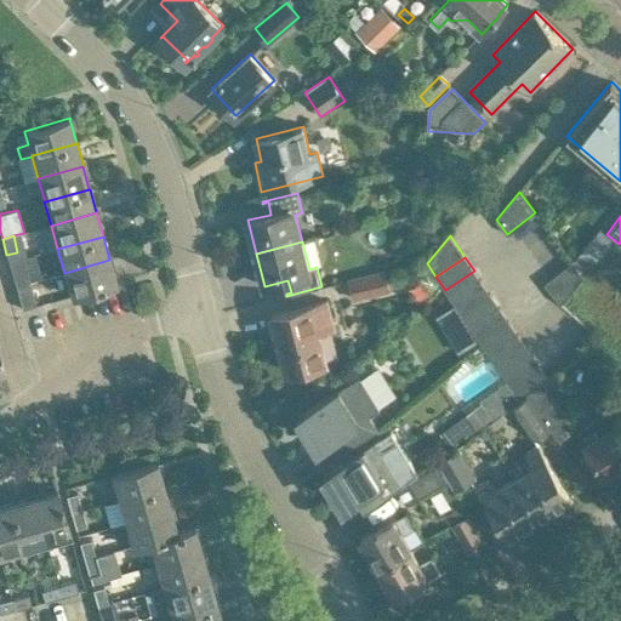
[(117,283),(109,260),(64,273),(70,295),(117,283)]
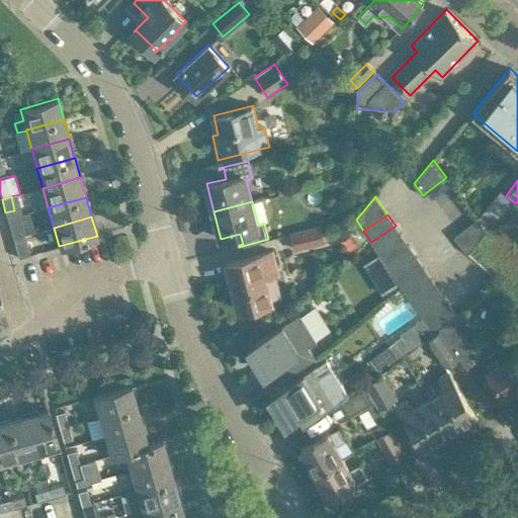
[(487,231),(478,219),(453,236),(467,254),(487,231)]
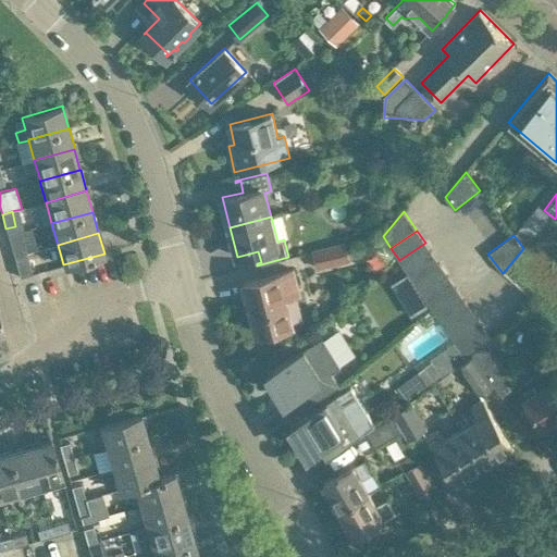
[(11,245),(13,256),(26,252),(23,242),(11,245)]
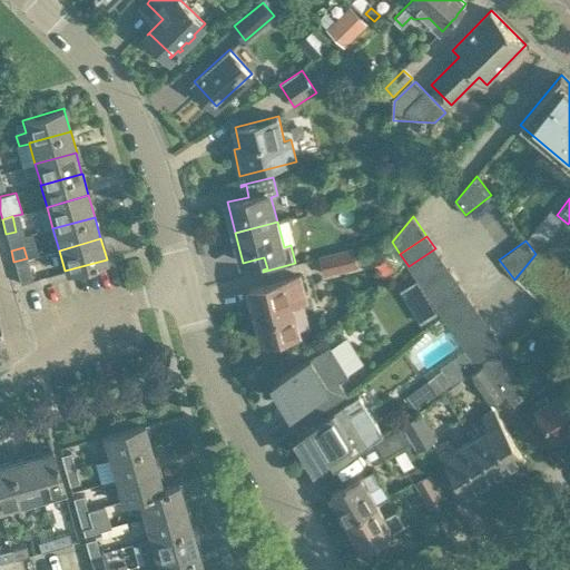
[(357,265),(353,248),(322,256),(326,273),(357,265)]
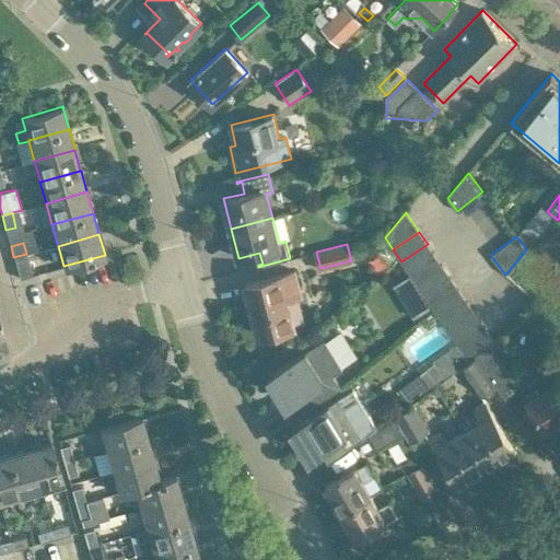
[(409,273),(435,256),(428,244),(401,261),(409,273)]
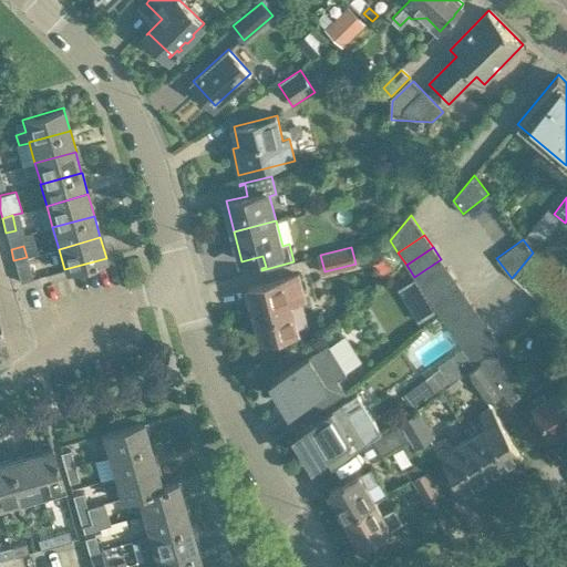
[(32,278),(27,257),(13,260),(20,282),(32,278)]
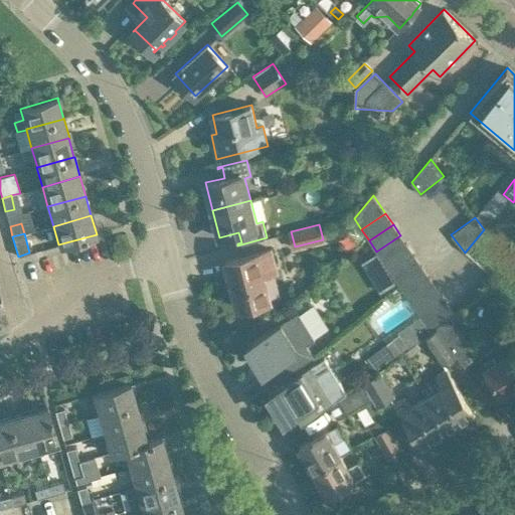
[(384,263),(408,246),(400,235),(376,251),(384,263)]
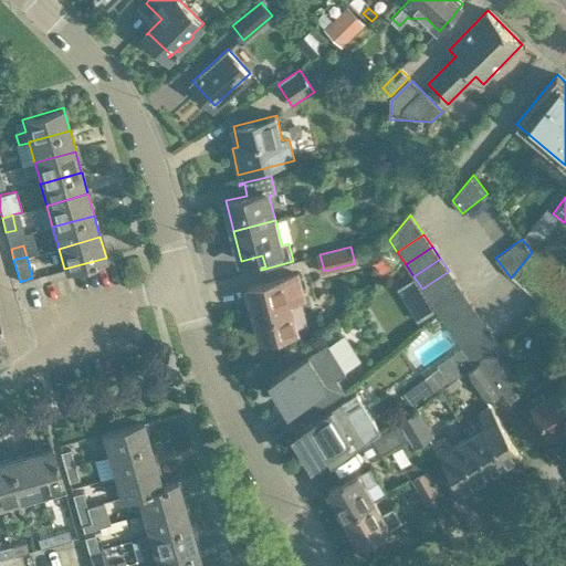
[(39,300),(63,295),(58,265),(33,270),(39,300)]
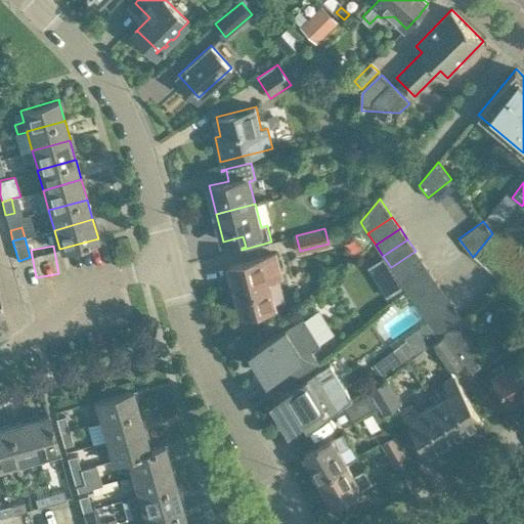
[(399,278),(424,262),(416,251),(391,267),(399,278)]
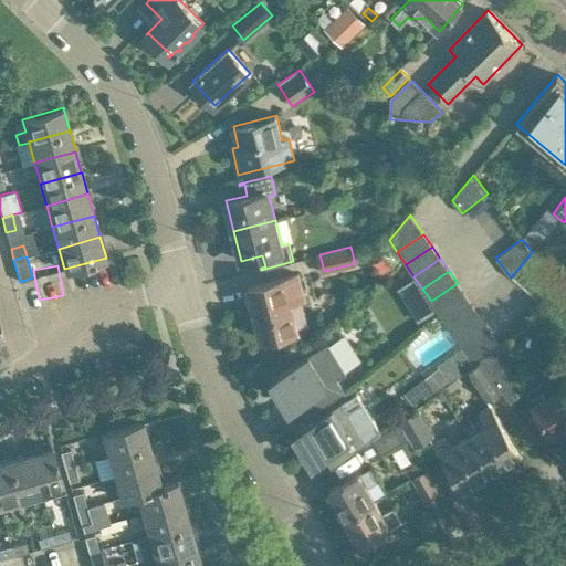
[(261,338),(297,328),(291,301),(305,297),(299,273),(248,286),(248,287),(252,286),(257,301),(252,302),(261,338)]
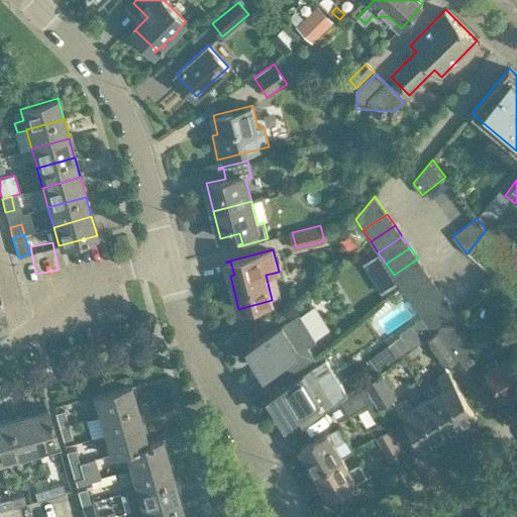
[(379,254),(364,264),(377,286),(383,295),(398,285),(379,254)]
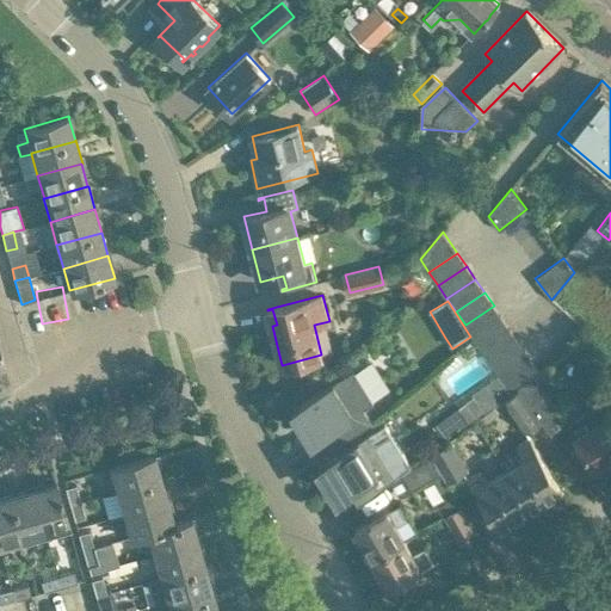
[(474,338),(503,319),(494,306),(466,325),(474,338)]
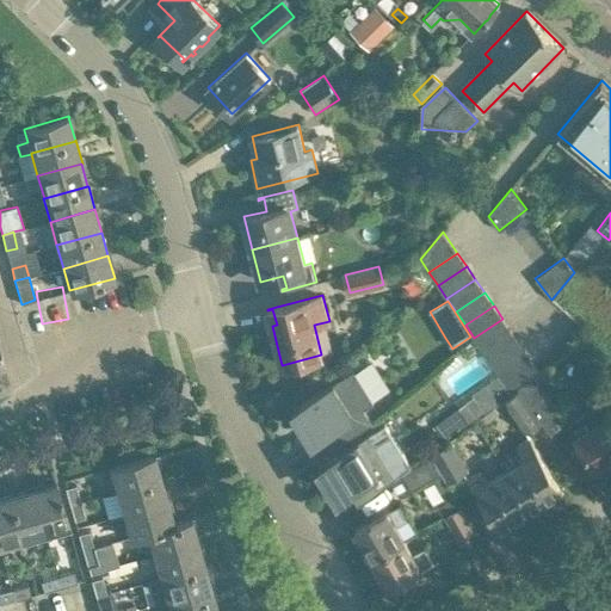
[(483,352),(512,332),(503,319),(474,338),(483,352)]
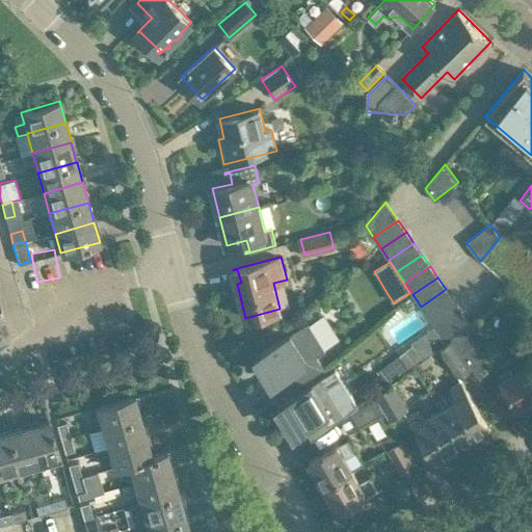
[(428,318),(453,300),(446,289),(421,307),(428,318)]
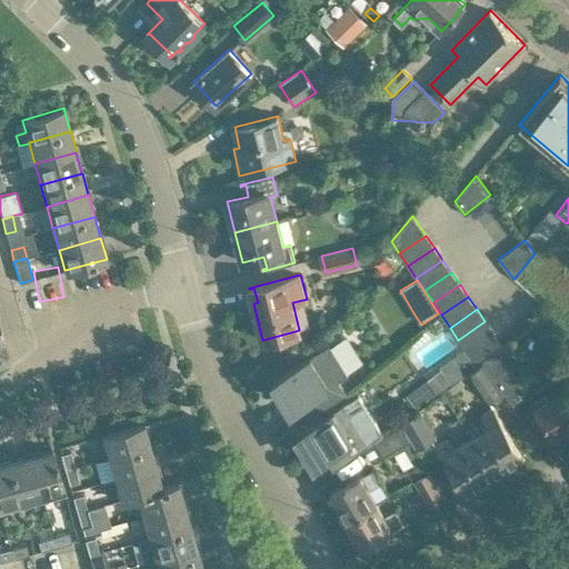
[(467,352),(493,333),(485,321),(458,340),(467,352)]
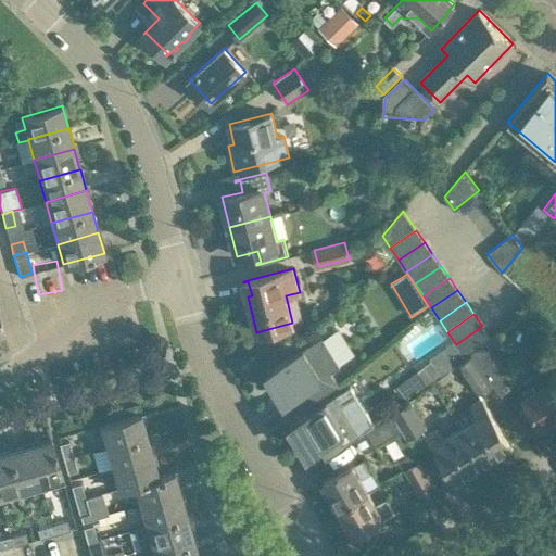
[(491,338),(482,326),(456,344),(465,356),(471,352),(485,341),(491,338)]
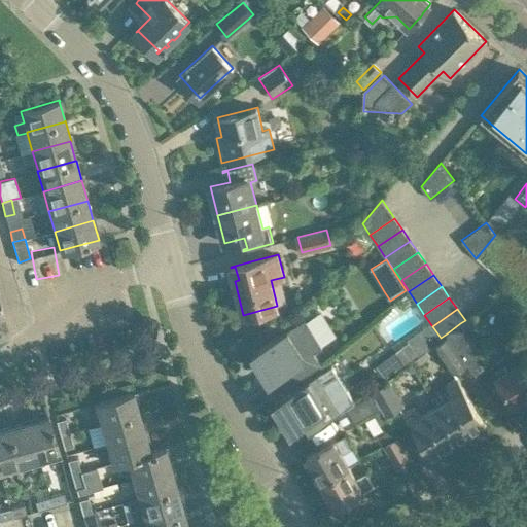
[(254,349),(253,349),(269,374),(270,373),(269,372),(276,367),(287,385),(321,364),(313,352),(322,347),(305,319),(255,349),(254,349)]
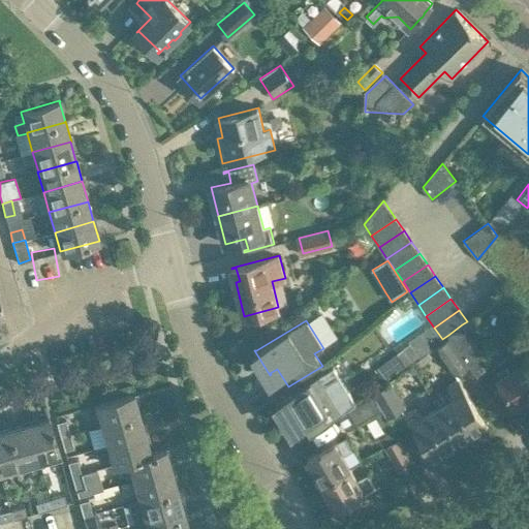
[(462,324),(448,335),(449,336),(469,365),(484,355),(462,324)]
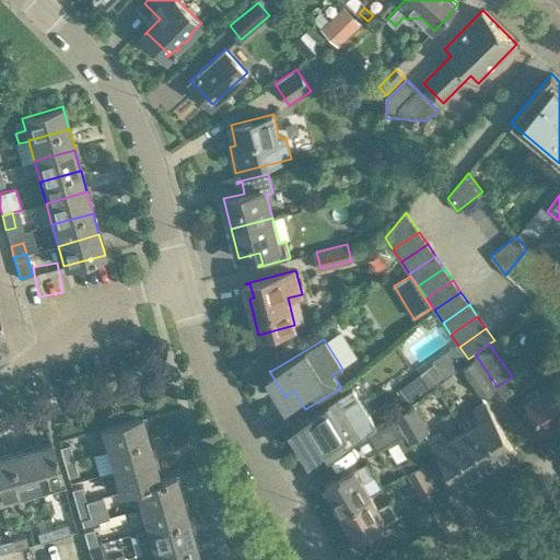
[(497,386),(476,356),(475,354),(468,359),(469,361),(462,365),(481,396),(497,386)]
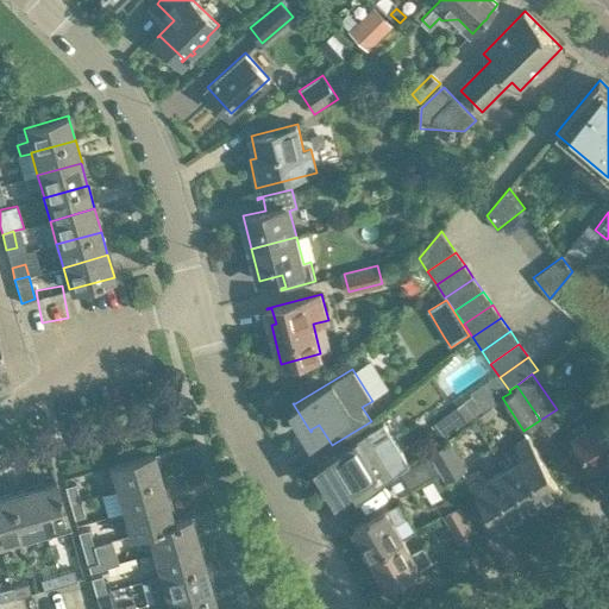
[(457,402),(434,420),(449,439),(471,421),(457,402)]
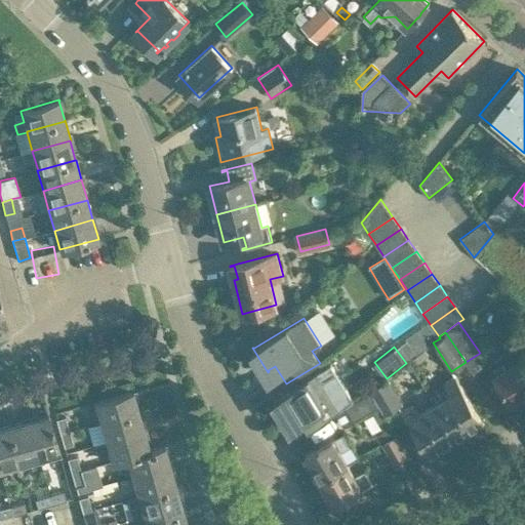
[(502,355),(488,365),(505,391),(512,403),(515,401),(517,404),(524,398),(524,365),(520,359),(513,349),(502,355)]
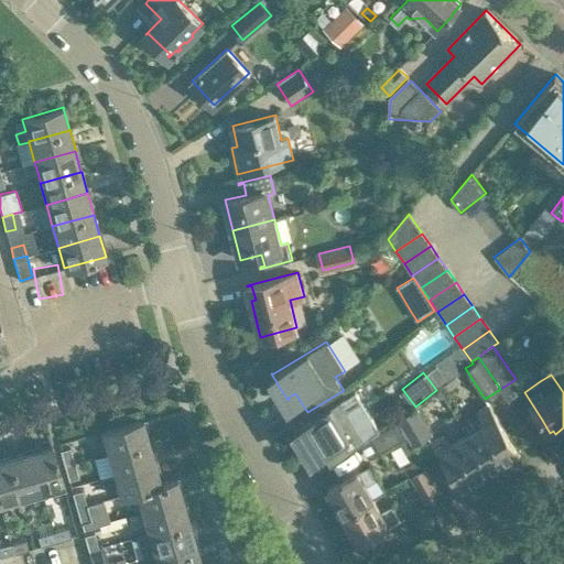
[(456,376),(446,383),(451,388),(461,380),(456,376)]
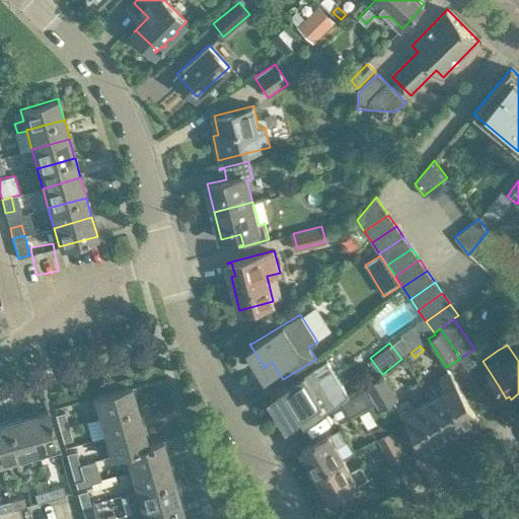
[(273,393),(272,393),(286,417),(287,417),(286,416),(293,412),(304,429),(307,427),(336,405),(349,395),(327,361),(313,369),(273,393)]
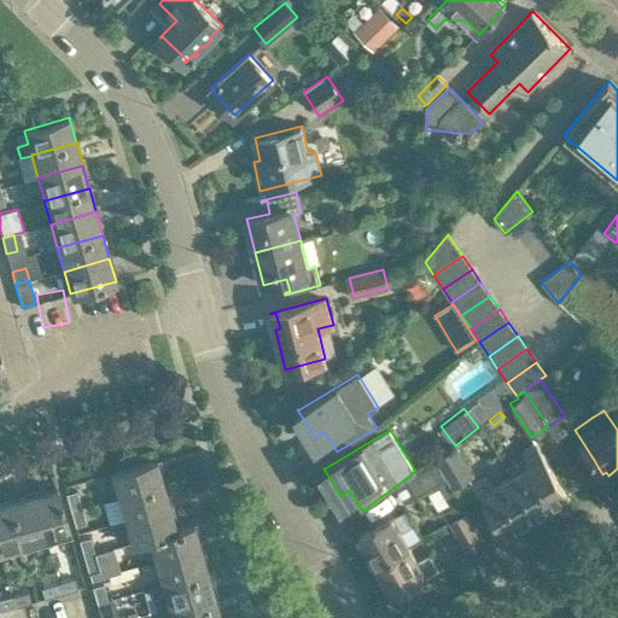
[(531,464),(512,476),(538,516),(570,495),(536,442),(523,450),(531,464)]
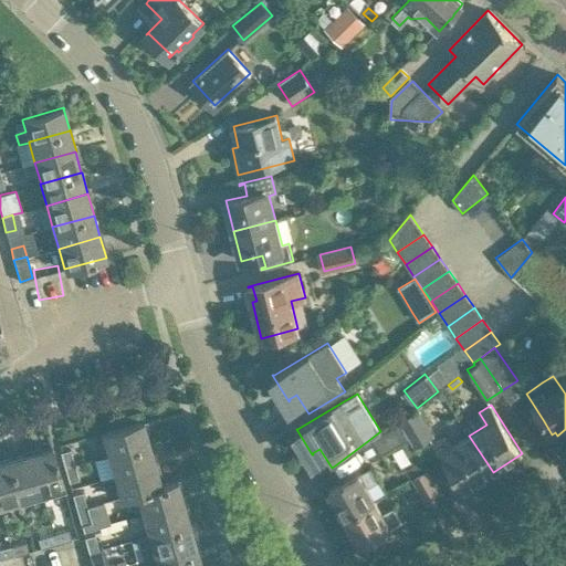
[(398,420),(400,422),(413,446),(435,436),(418,408),(398,420)]
